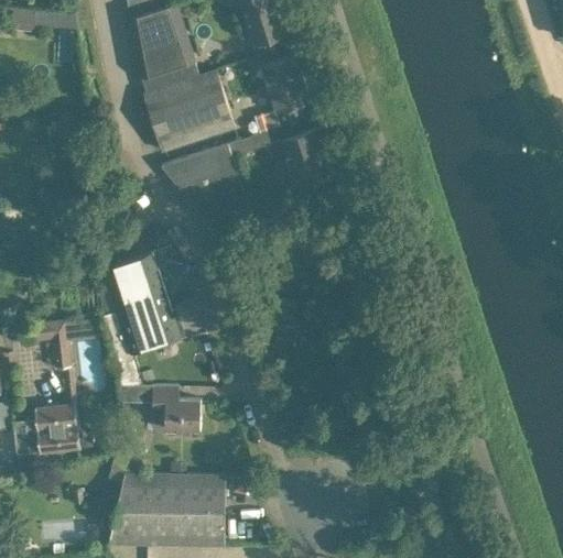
[(127,0),(130,20),(159,10),(169,7),(166,0),(127,0)]
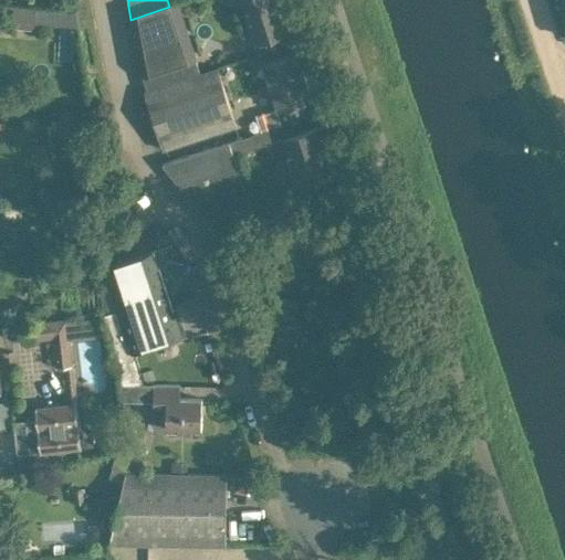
[(239,0),(255,48),(253,48),(257,57),(275,52),(272,41),(289,37),(276,0),(239,0)]
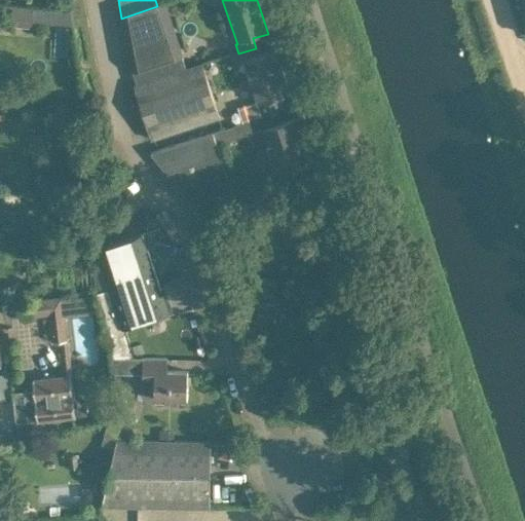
[(121,19),(120,19),(130,76),(132,75),(137,88),(186,72),(181,60),(163,5),(157,6),(148,9),(121,19)]
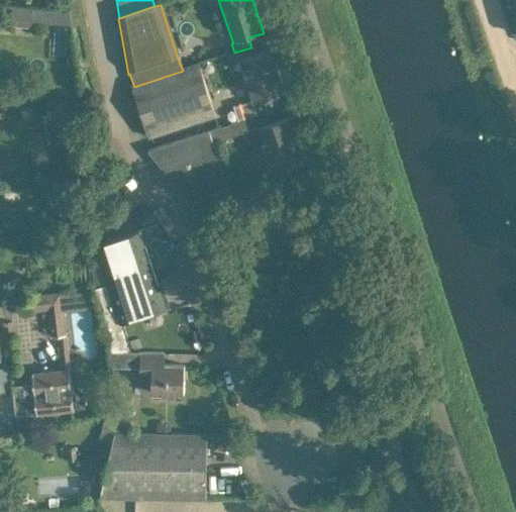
[(32,13),(32,26),(72,30),(71,22),(70,17),(32,13)]
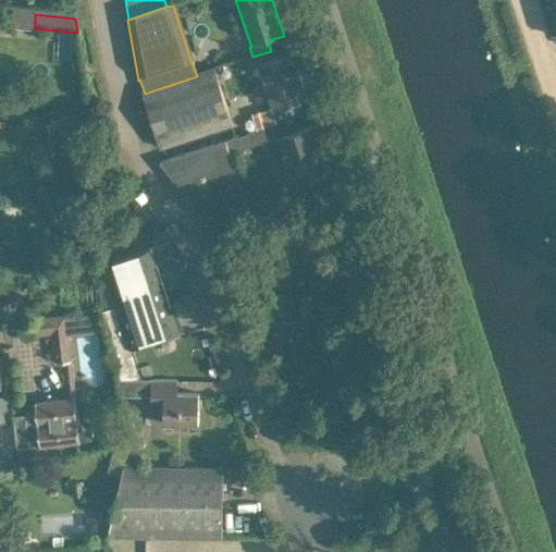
[(291,57),(257,66),(276,127),(300,120),(296,106),(306,102),(291,57)]
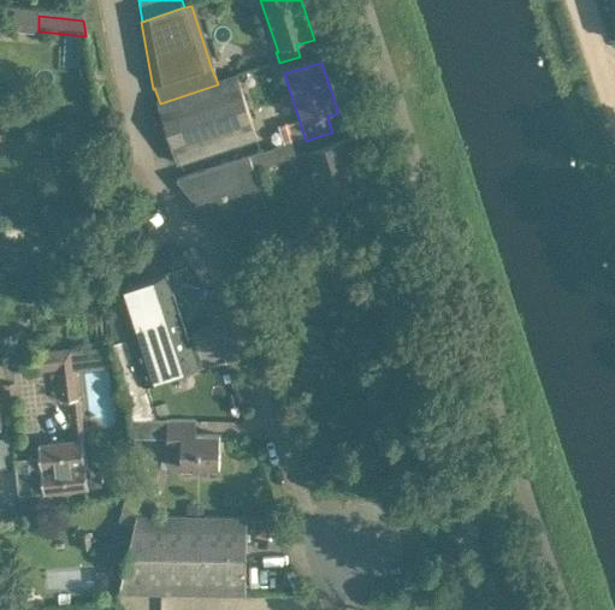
[(160,104),(155,105),(176,167),(256,142),(236,78),(218,84),(160,104)]
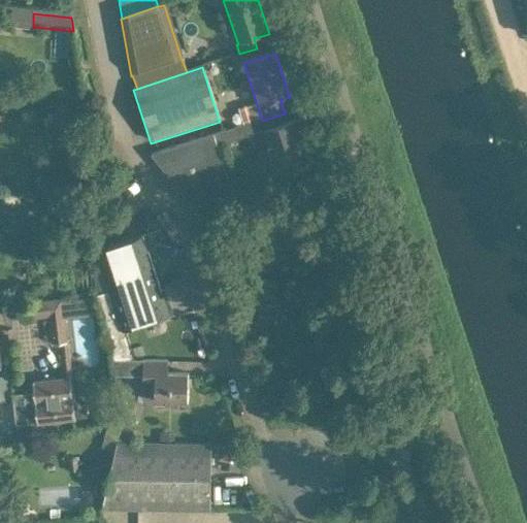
[(262,121),(231,131),(235,142),(259,135),(269,167),(268,170),(270,175),(272,176),(273,180),(276,178),(278,181),(286,178),(286,175),(313,167),(298,122),(278,129),(266,132),(262,121)]
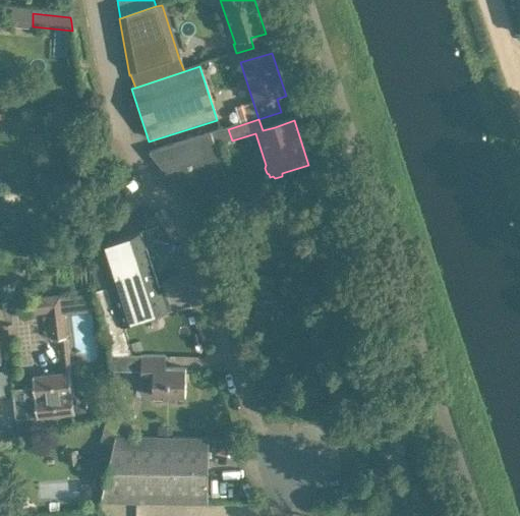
[(148,155),(189,206),(229,192),(210,134),(148,155)]
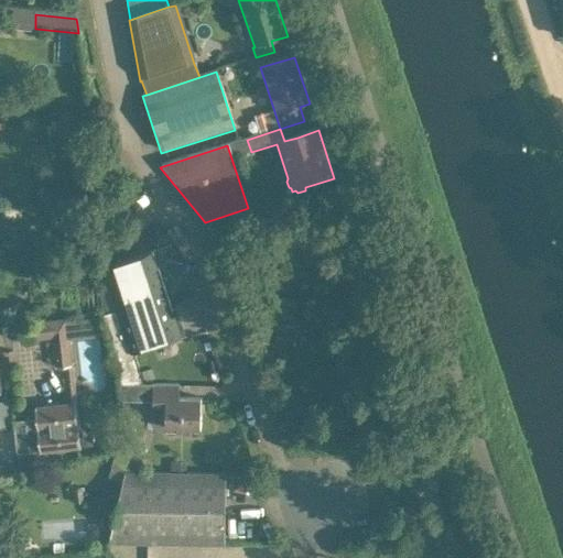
[(152,255),(101,272),(129,357),(180,340),(152,255)]
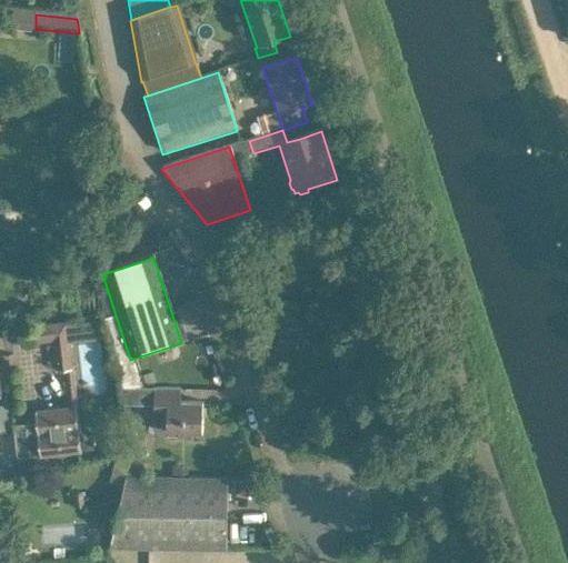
[(52,344),(52,351),(68,348),(66,325),(32,329),(35,345),(52,344)]
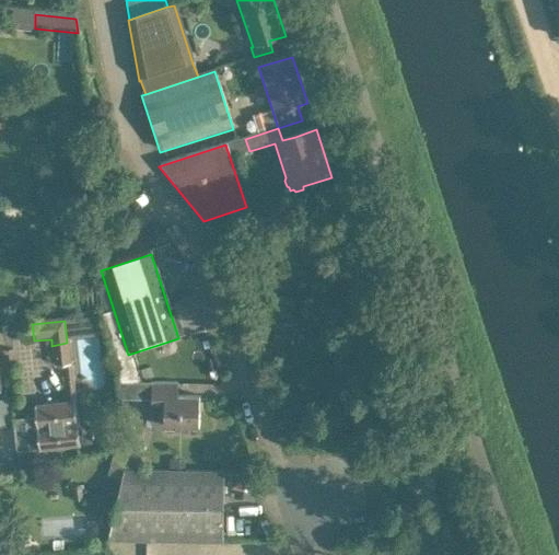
[(69,368),(67,343),(51,346),(55,369),(69,368)]
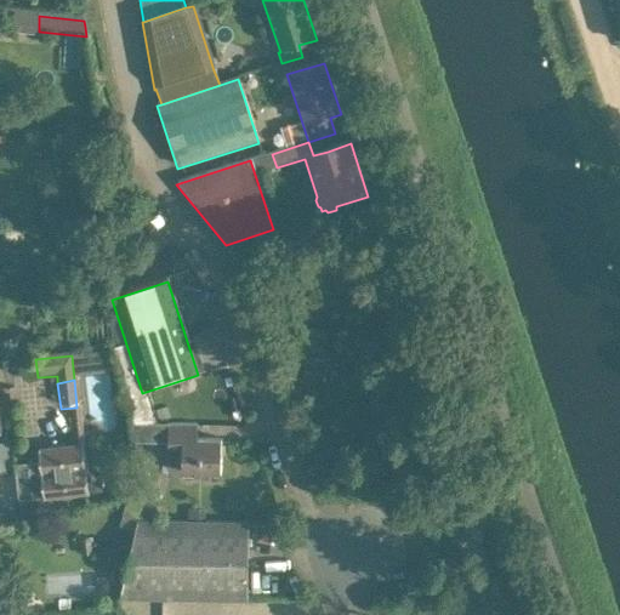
[(197,428),(172,428),(131,428),(131,445),(166,445),(166,460),(181,460),(181,477),(220,477),(221,443),(195,443),(197,428)]
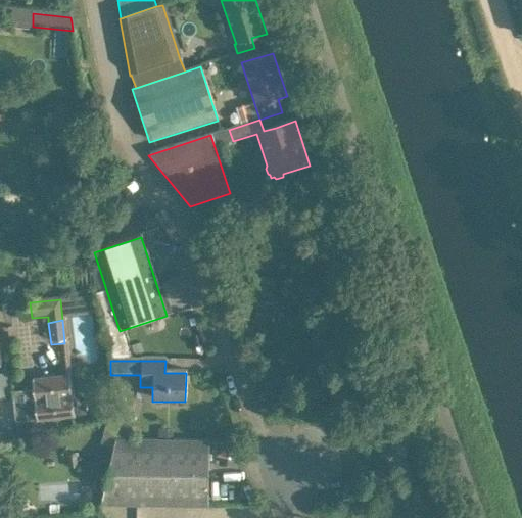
[(9,374),(0,374),(0,398),(11,398),(9,374)]
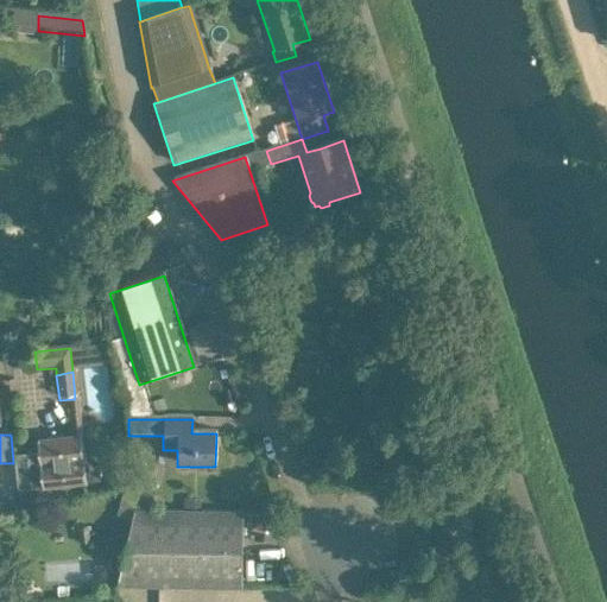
[(27,456),(27,457),(13,458),(16,481),(17,493),(84,486),(82,462),(80,438),(37,443),(38,455),(27,456)]
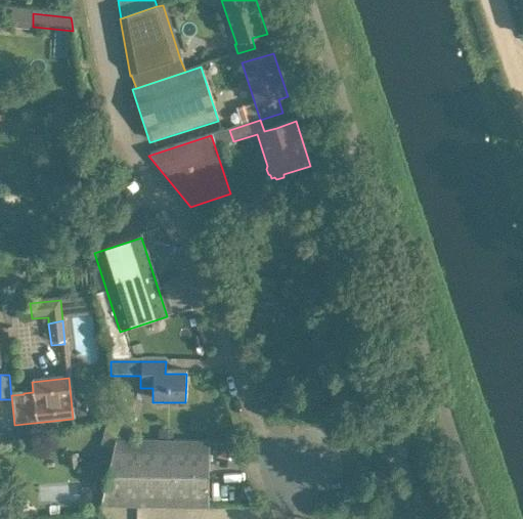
[(114,449),(101,508),(187,509),(208,509),(209,443),(188,443),(171,443),(157,443),(129,442),(133,425),(120,422),(116,442),(114,449)]
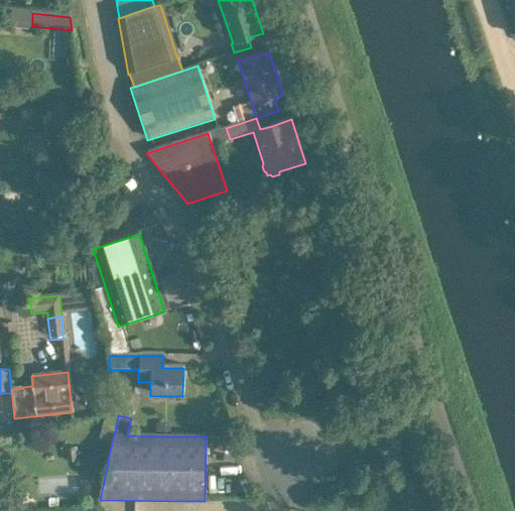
[(154,426),(154,436),(168,436),(168,427),(154,426)]
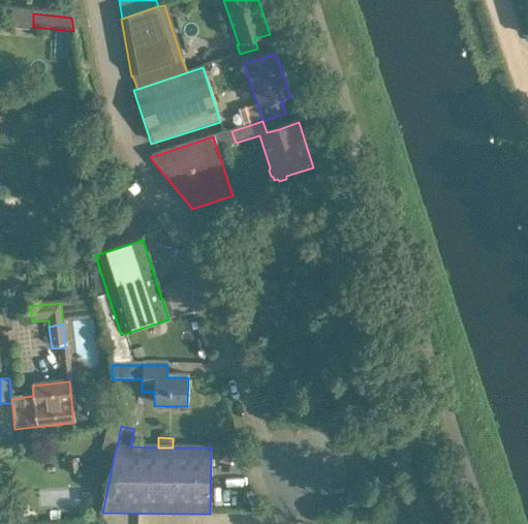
[(0,458),(10,458),(8,444),(0,445),(0,458)]
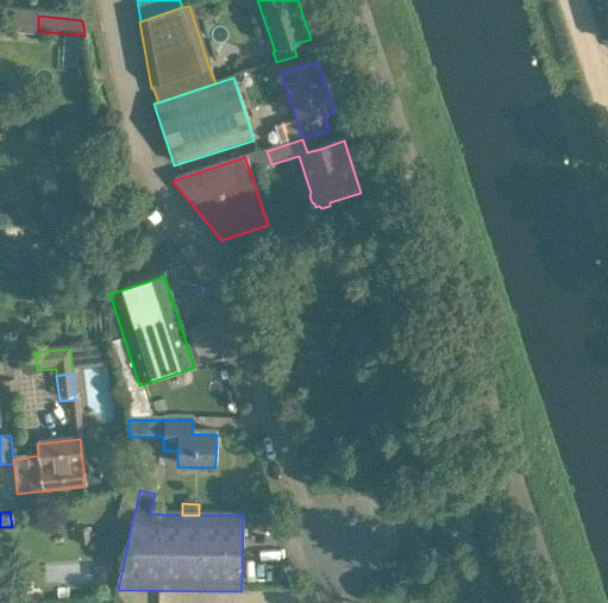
[(293,602),(293,591),(262,590),(262,602),(293,602)]
